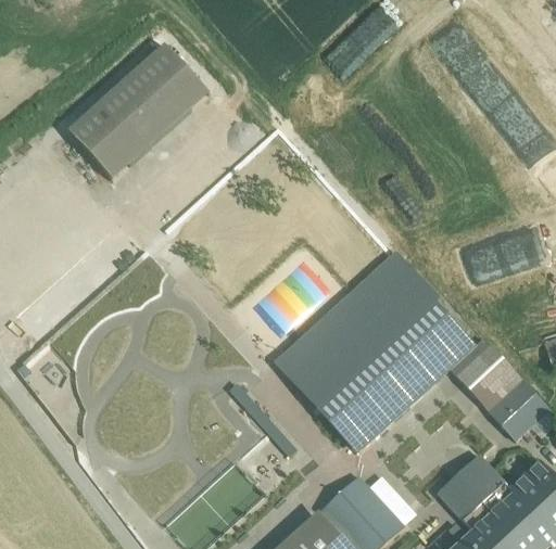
[(166,45),(73,136),(116,183),(210,92),(166,45)]
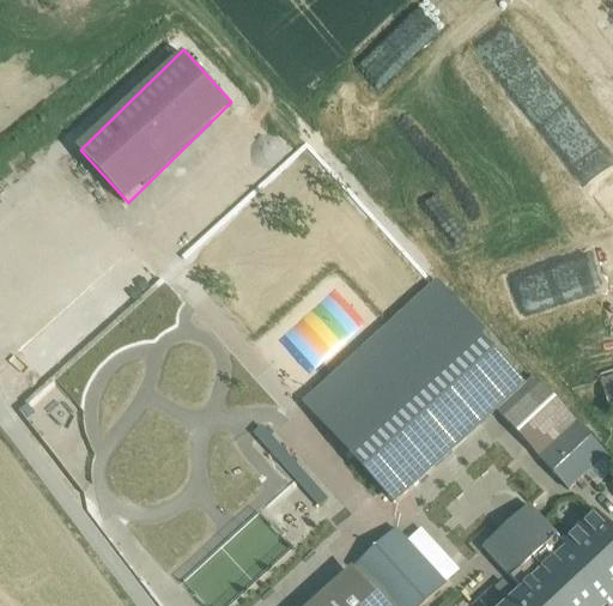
[(86,115),(65,131),(73,141),(95,126),(86,115)]
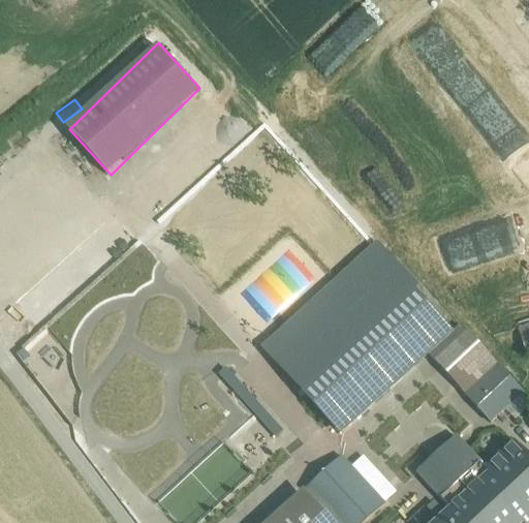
[(278,331),(265,343),(343,429),(429,350),(460,321),(418,274),(409,282),(374,244),(342,273),(278,331)]
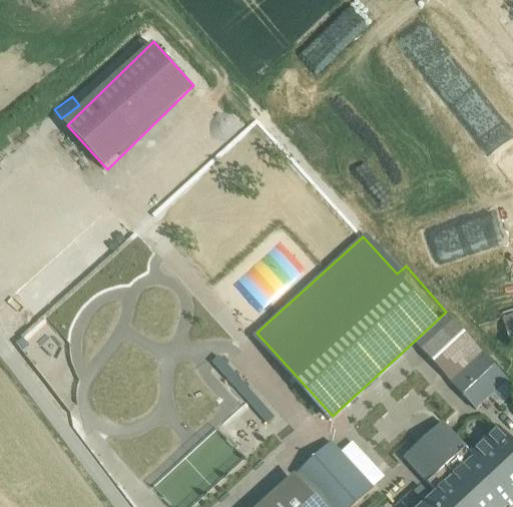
[(446,312),(416,340),(451,378),(482,350),(447,312),(446,312)]
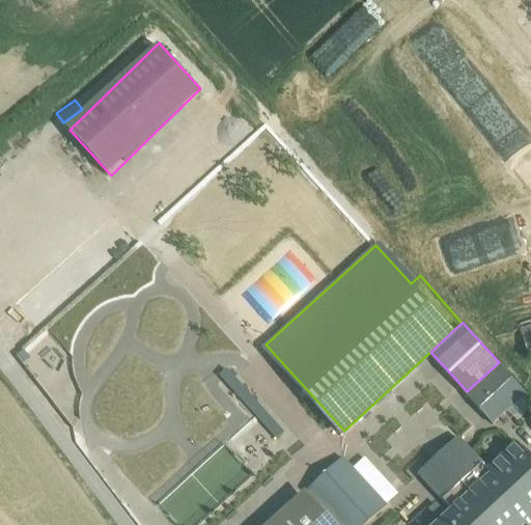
[(525,390),(499,362),(467,391),(493,420),(505,408),(525,390)]
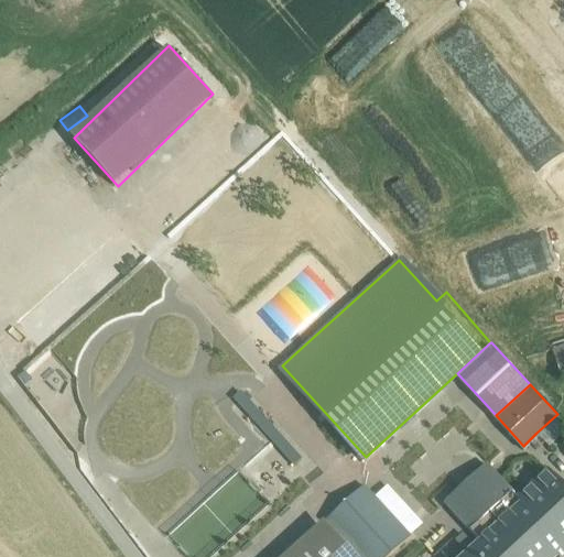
[(563,430),(563,422),(557,414),(537,433),(549,446),(563,430)]
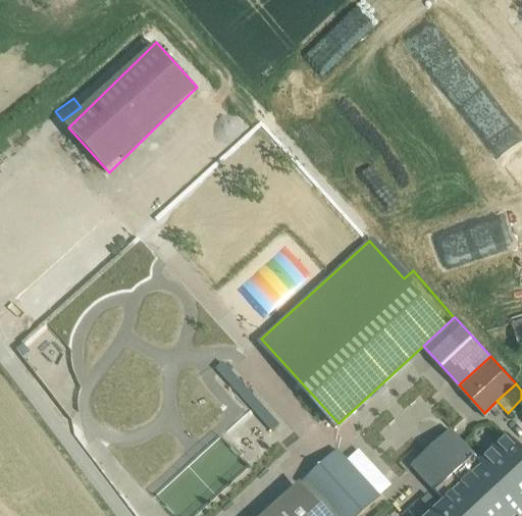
[(521,448),(509,433),(480,459),(451,426),(411,462),(446,500),(427,515),(510,515),(515,512),(518,515),(519,515),(521,513),(521,448)]
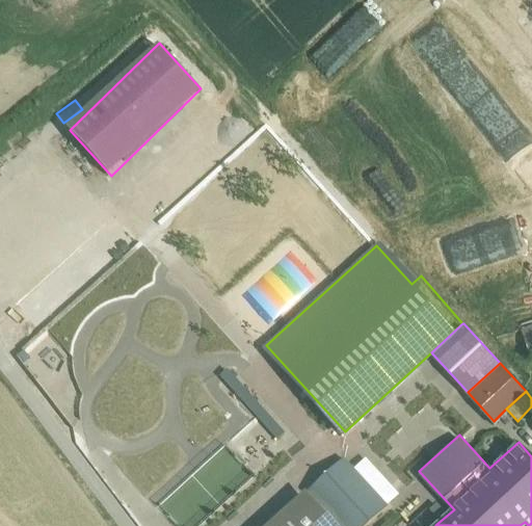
[(343,455),(308,488),(342,525),(362,525),(388,503),(354,467),(343,455)]
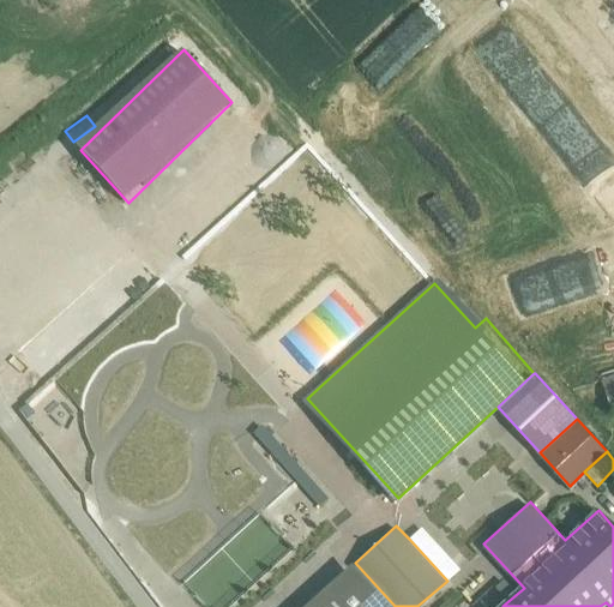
[(421,528),(409,539),(447,581),(459,570),(421,528)]
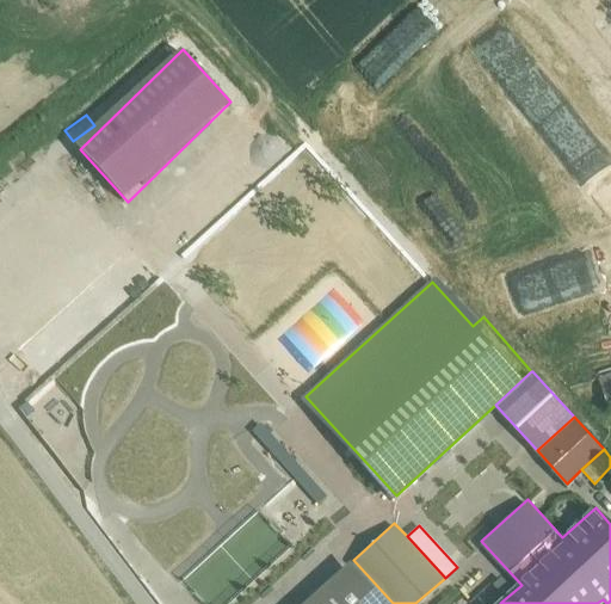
[(383,603),(347,566),(304,603),(383,603)]
